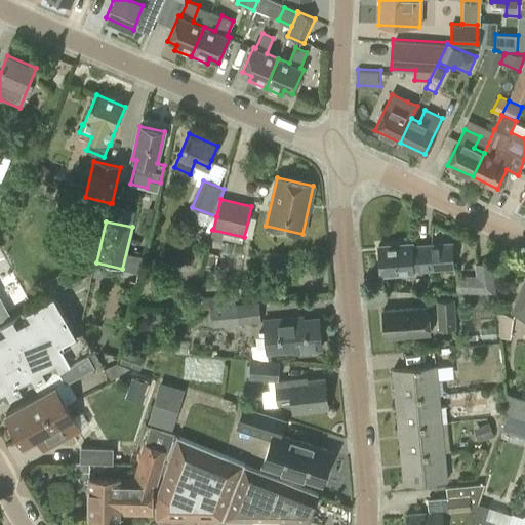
[(378,246),(380,275),(412,273),(453,269),(452,243),(412,246),(411,243),(378,246)]
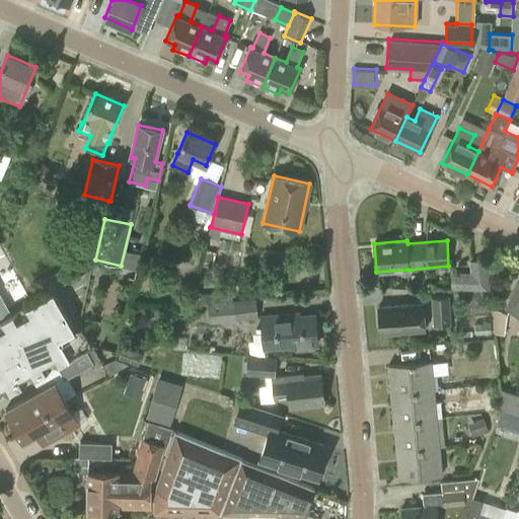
[(141,266),(141,250),(127,250),(126,265),(141,266)]
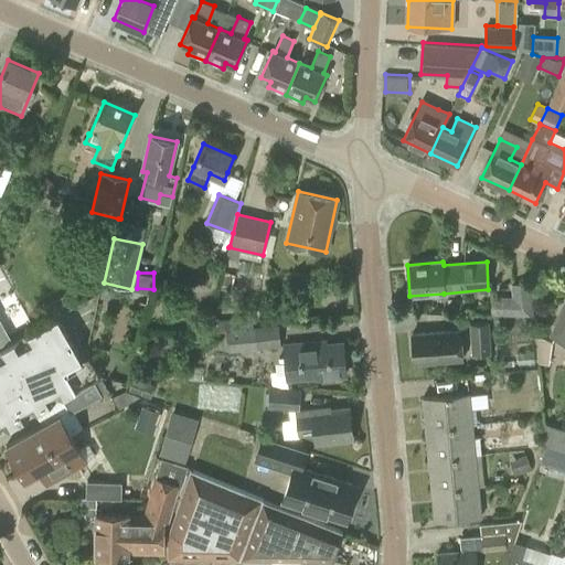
[(222,275),(220,290),(231,291),(233,277),(222,275)]
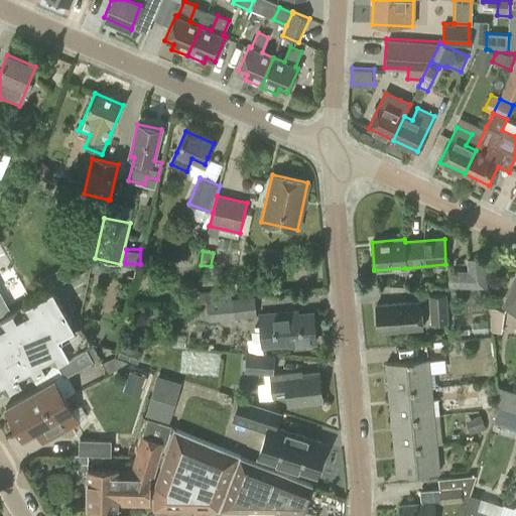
[(487,289),(484,258),(467,260),(468,272),(458,272),(457,288),(485,290),(487,289)]
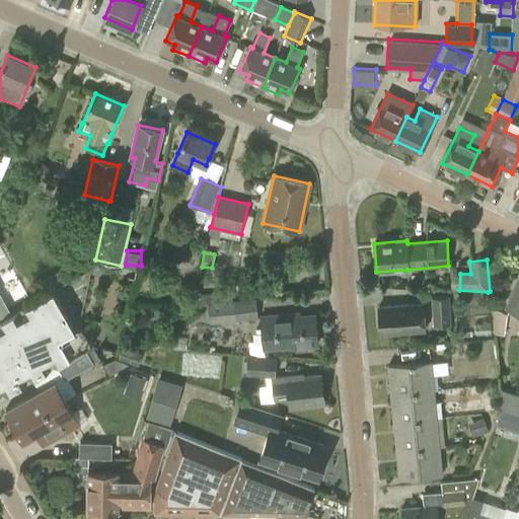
[(518,280),(506,308),(518,314),(518,280)]
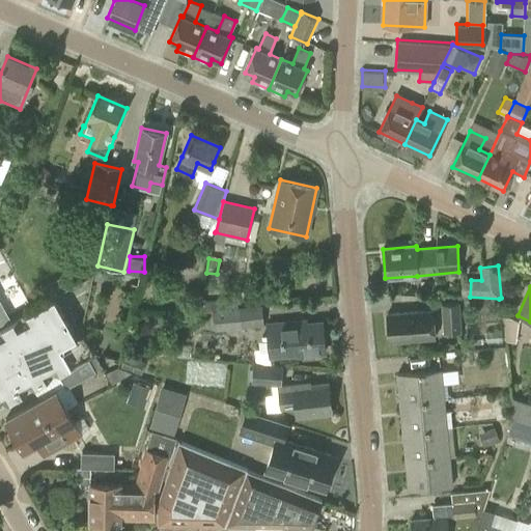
[(0,407),(59,373),(88,358),(88,357),(94,354),(83,333),(76,337),(54,299),(0,328),(0,407)]
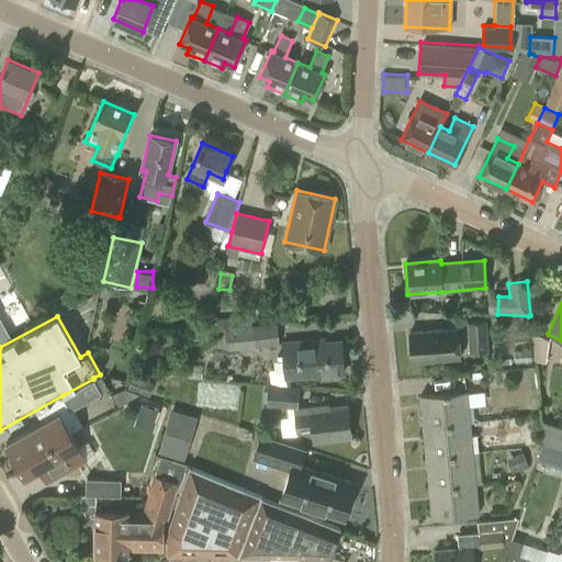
[(225,328),(243,326),(243,316),(211,318),(211,329),(225,328)]
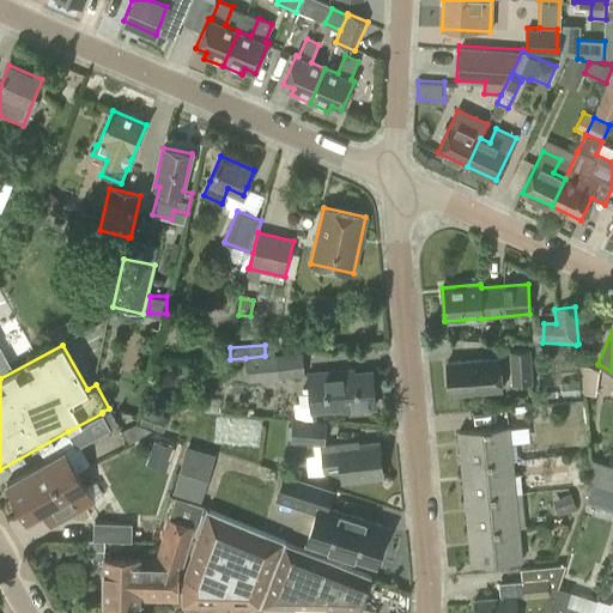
[(529,350),(509,351),(511,386),(533,384),(529,350)]
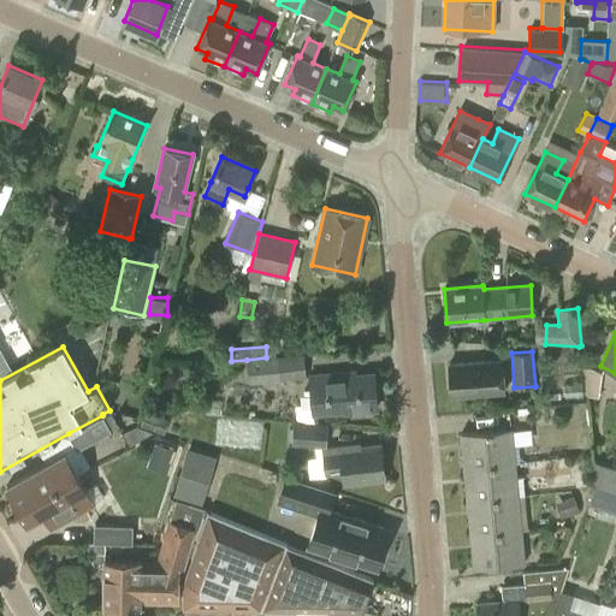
[(247,360),(249,383),(306,379),(304,355),(282,357),(266,357),(247,360)]
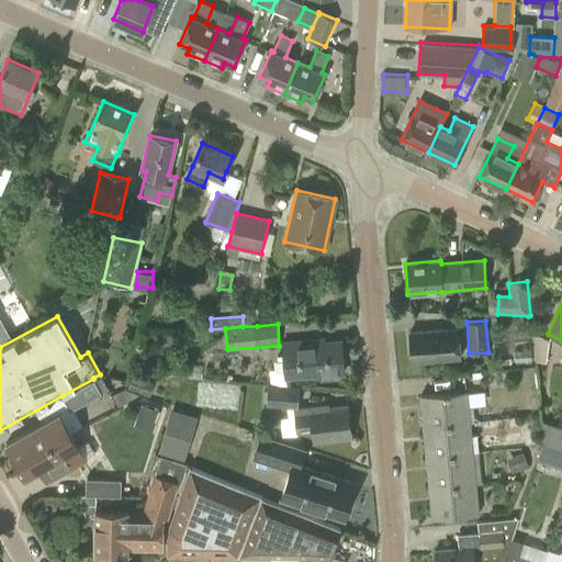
[(458,328),(409,332),(412,361),(460,358),(458,328)]
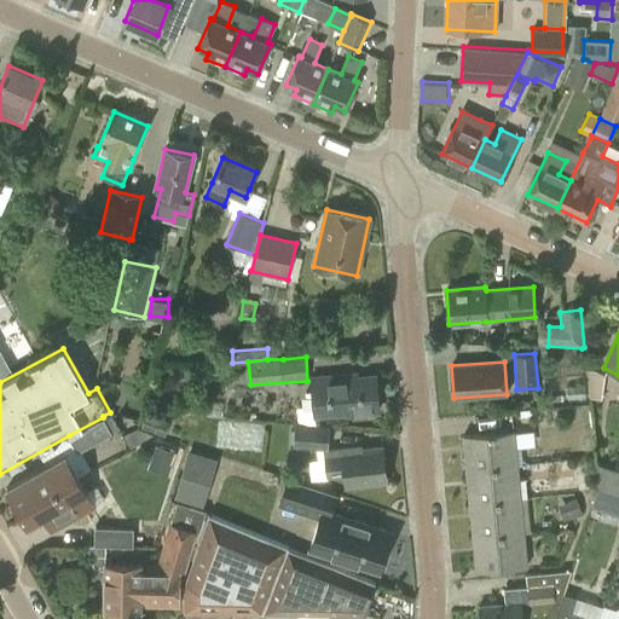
[(601,399),(605,376),(596,370),(586,369),(589,398),(601,399)]
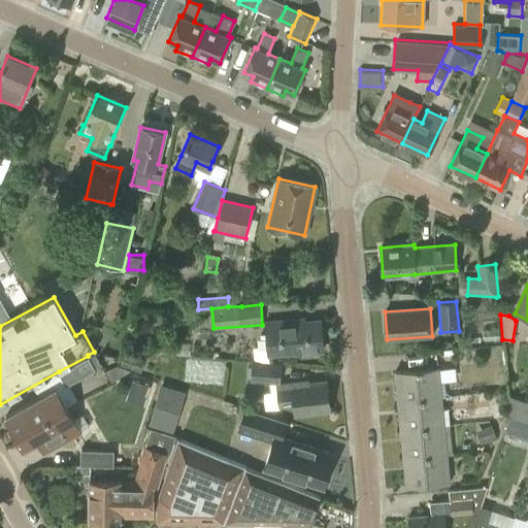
[(297,354),(323,351),(320,321),(296,324),(295,320),(265,323),(268,353),(297,350),(297,354)]
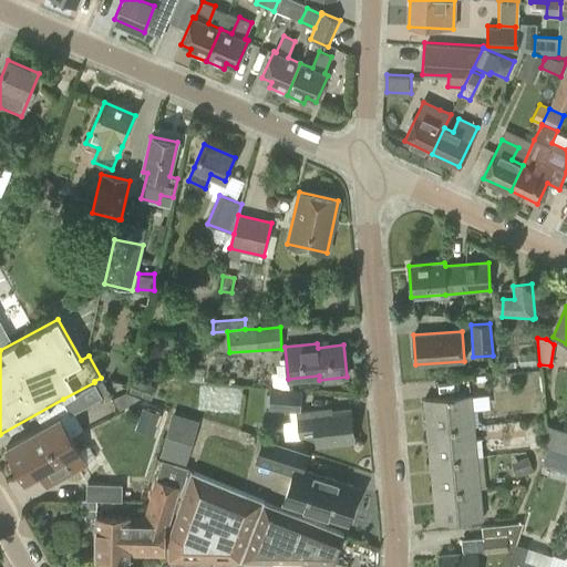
[(133,380),(129,393),(151,400),(155,388),(133,380)]
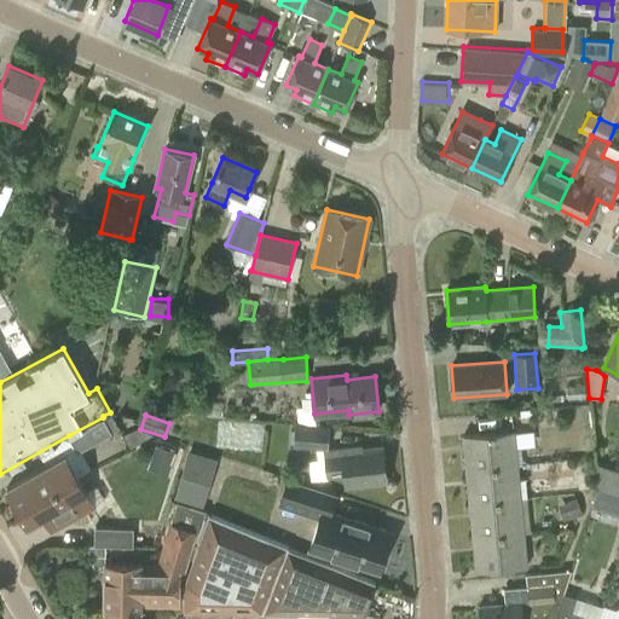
[(111,433),(103,417),(69,435),(76,449),(65,455),(6,489),(22,516),(39,507),(81,482),(77,476),(91,468),(80,451),(111,433)]
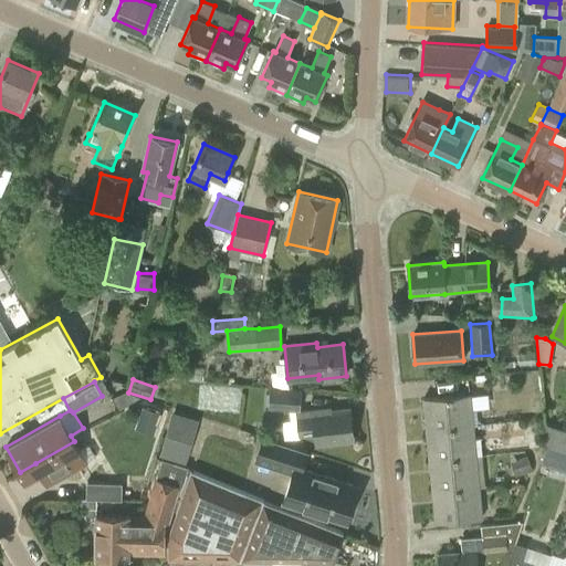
[(300,411),(301,389),(270,388),(268,408),(290,410),(297,411),(300,411)]
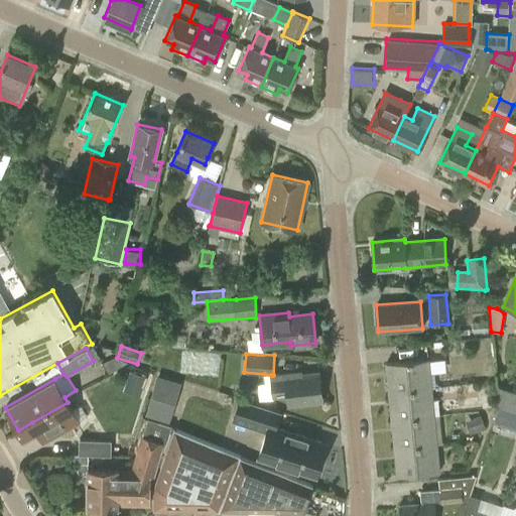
[(108,373),(128,363),(114,358),(103,363),(108,373)]
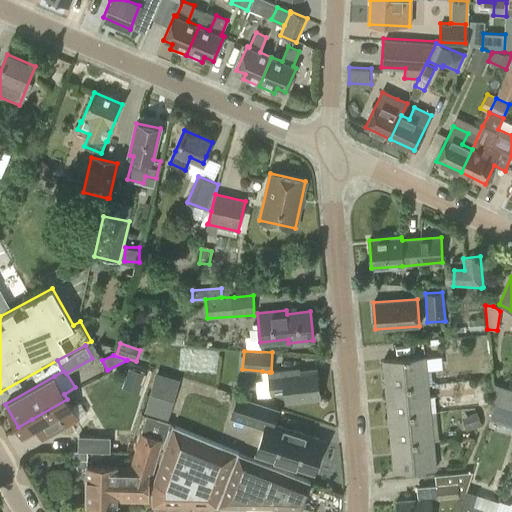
[(424,356),(383,360),(386,388),(427,384),(424,356)]
